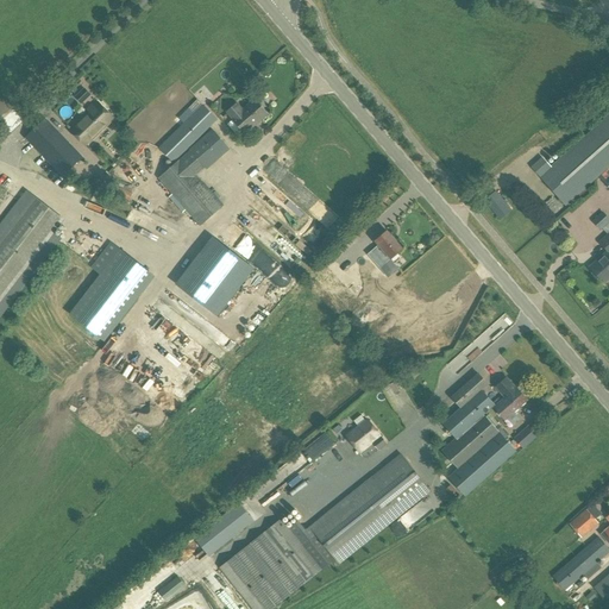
[(86,89),(79,96),(85,102),(92,96),(86,89)]
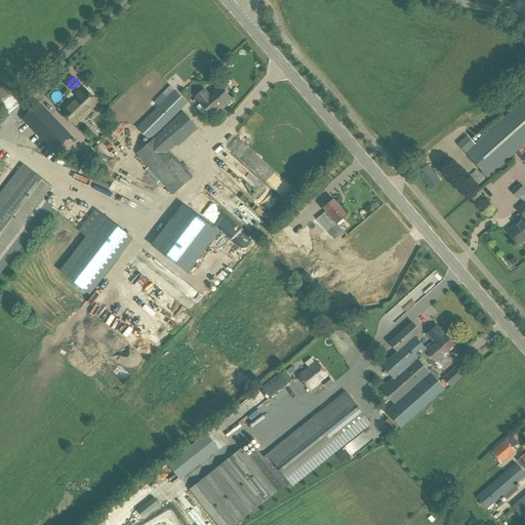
[(166,98),(136,127),(149,140),(188,104),(170,85),(162,93),(166,98)]
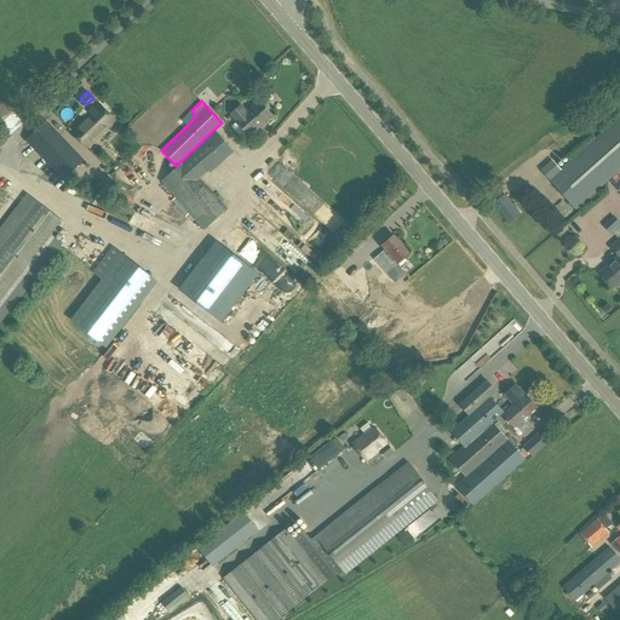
[(240,107),(230,115),(236,121),(236,122),(250,137),(273,116),(259,102),(245,114),(240,107)]
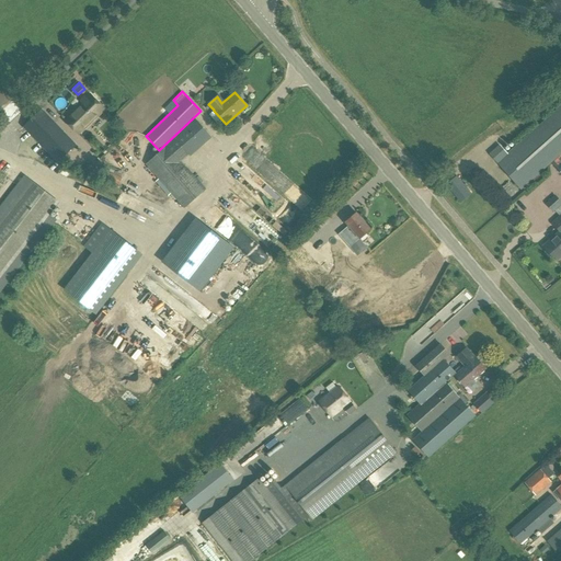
[(89,95),(65,119),(79,134),(103,110),(89,95)]
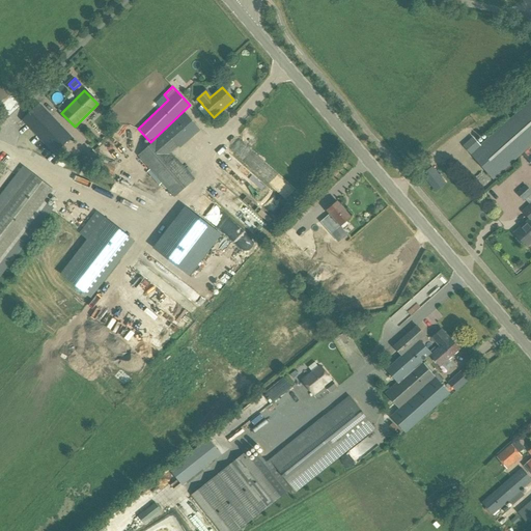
[(530,99),(469,154),(493,180),(530,145),(530,99)]
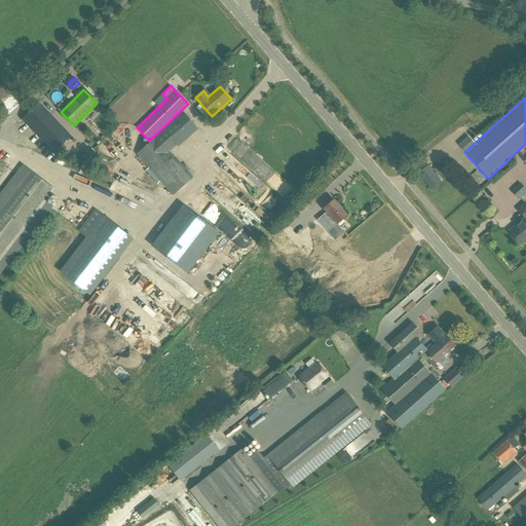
[(72,137),(40,104),(25,120),(57,152),(72,137)]
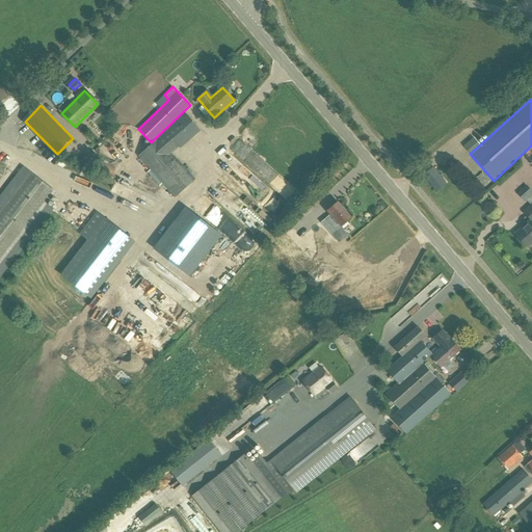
[(165,132),(158,138),(171,153),(180,145),(181,147),(200,130),(185,113),(165,131),(165,132)]
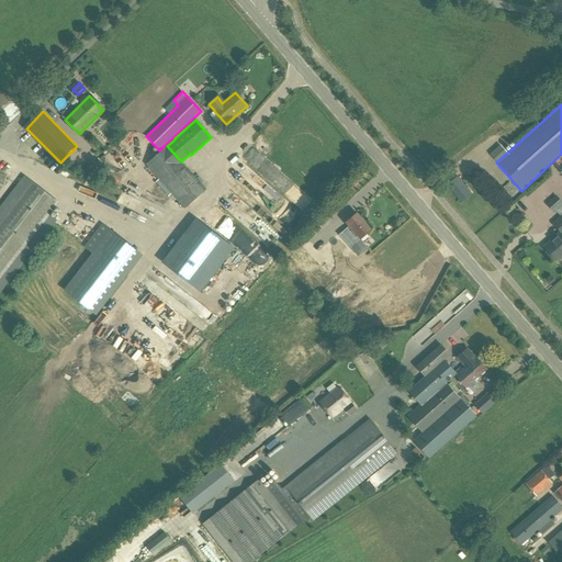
[(501,145),(489,154),(496,163),(507,153),(501,145)]
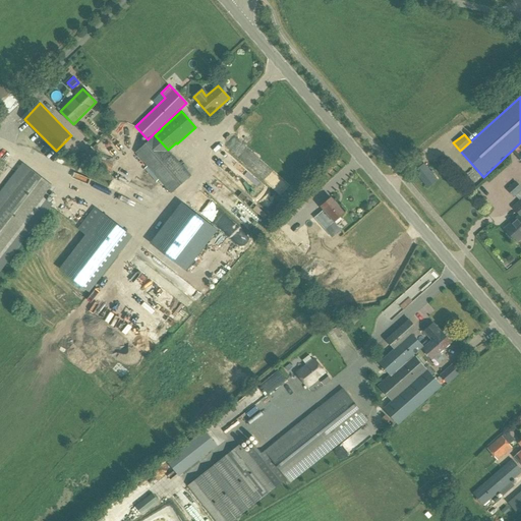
[(155,135),(136,152),(171,193),(190,177),(168,150),(155,135)]
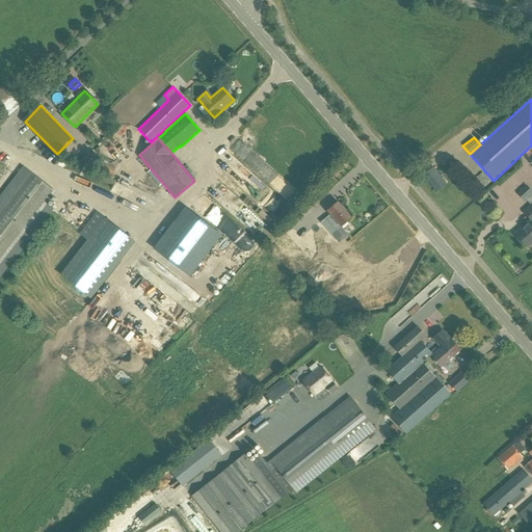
[(531,147),(523,155),(531,165),(531,147)]
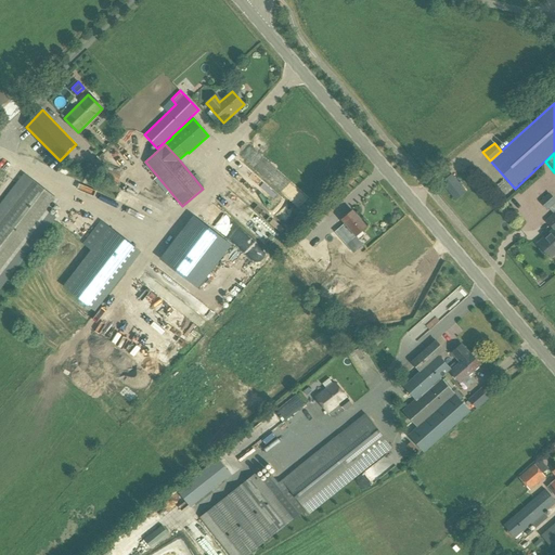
[(236,185),(248,173),(236,163),(226,175),(236,185)]
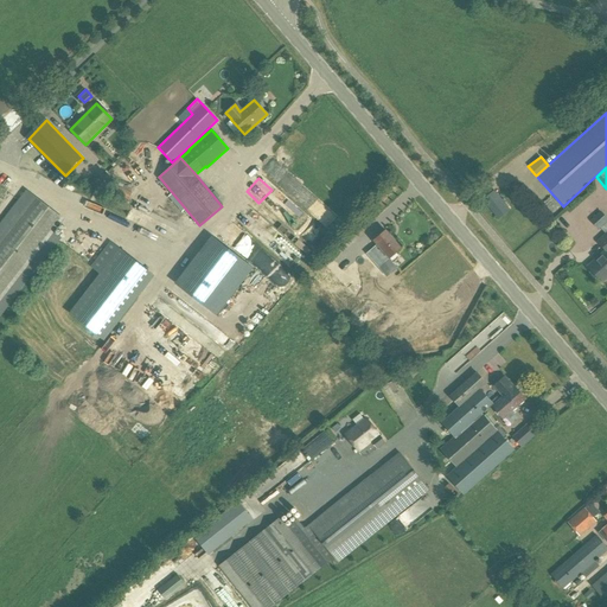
[(114,185),(110,193),(129,200),(134,187),(125,184),(122,189),(114,185)]
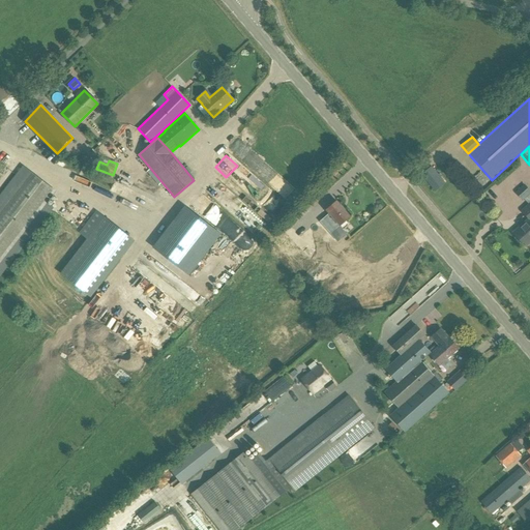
[(432,166),(420,174),(434,192),(445,183),(441,178),(434,169),(432,166)]
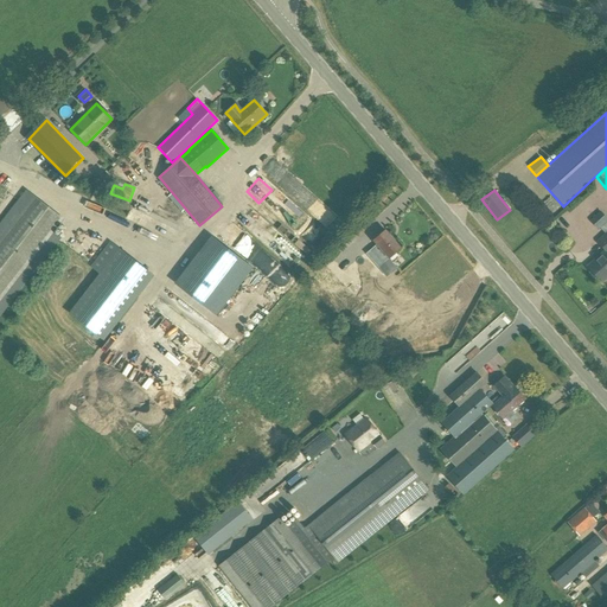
[(262,208),(310,247),(320,232),(285,204),(273,195),(262,208)]
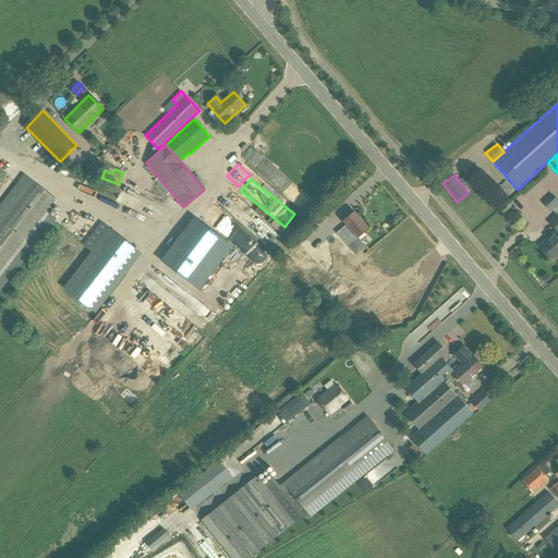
[(31,180),(0,218),(0,277),(59,202),(31,180)]
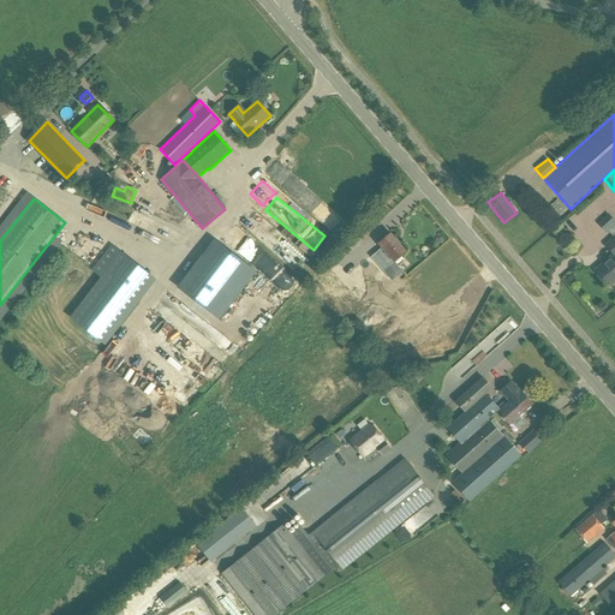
[(303,212),(323,231),(334,220),(314,201),(303,212)]
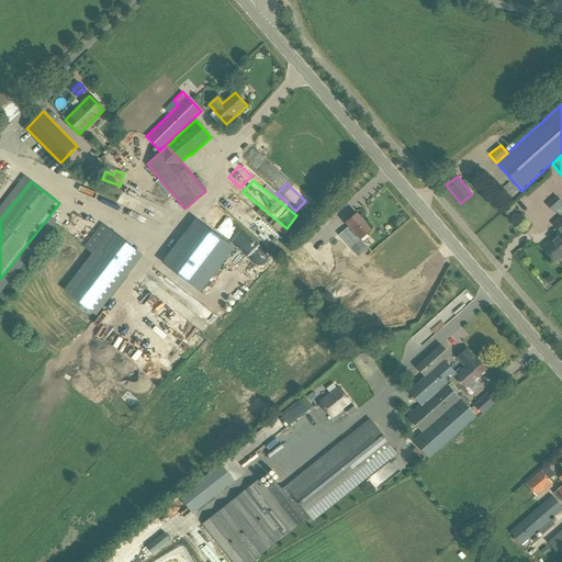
[(561,201),(557,197),(548,205),(554,212),(561,204),(561,201)]
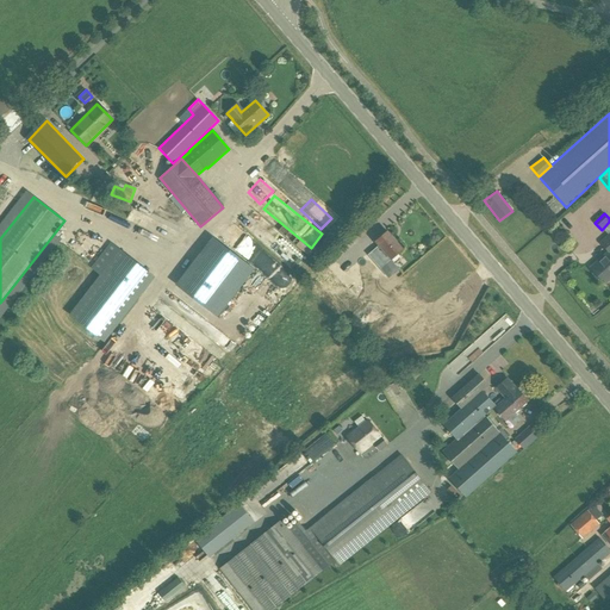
[(391,260),(403,249),(387,231),(375,242),(379,247),(372,253),(384,266),(391,259),(391,260)]
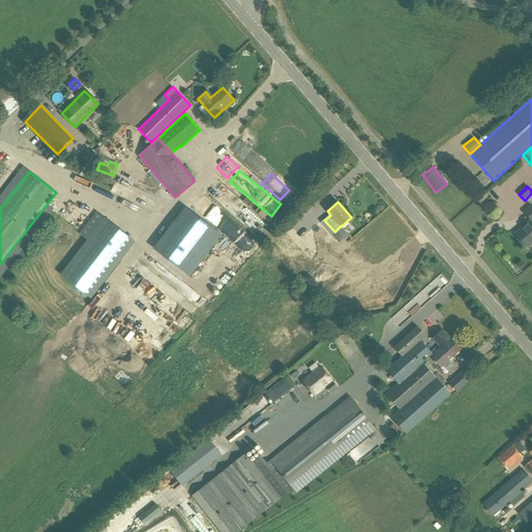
[(530,220),(514,234),(527,248),(531,243),(531,203),(523,212),(530,220)]
